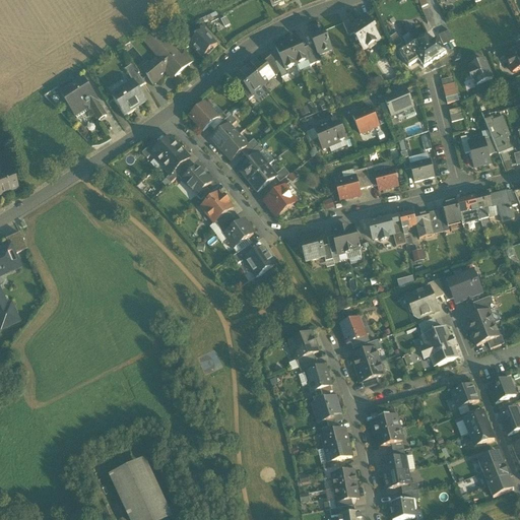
[(364,44),(368,49),(379,41),(373,31),(375,30),(366,18),(358,23),(359,25),(353,28),(351,29),(354,35),(353,35),(353,36),(356,39),(355,42),(359,43),(364,44)]
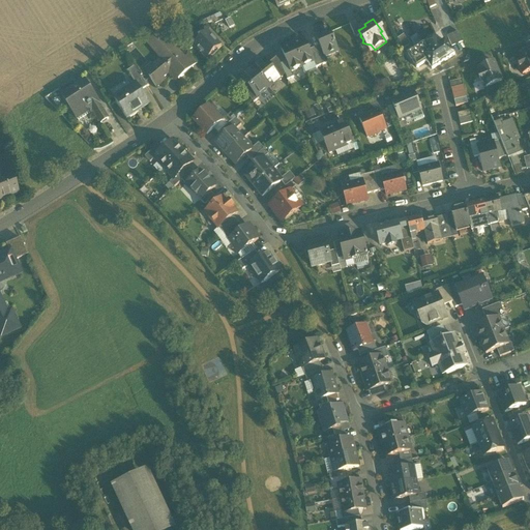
[(354,34),(355,39),(360,36),(360,35),(361,35),(358,30),(360,29),(355,23),(350,25),(354,34)]
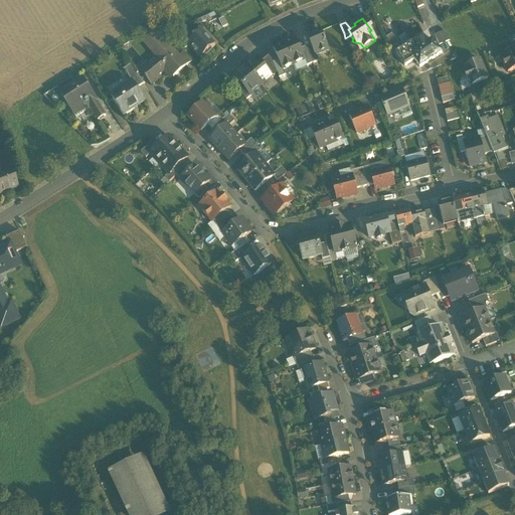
[(329,50),(342,45),(338,36),(332,23),(320,28),(320,29),(329,50)]
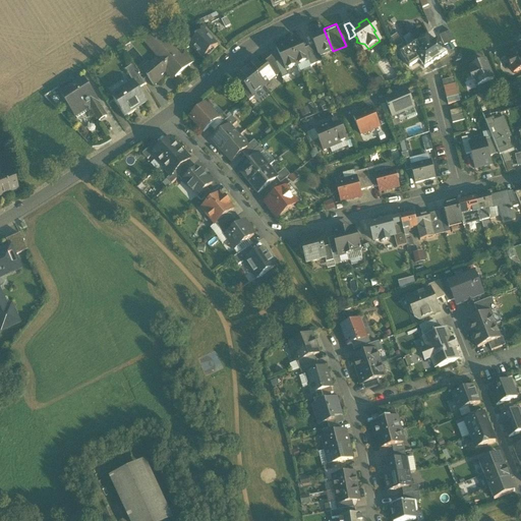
[(315,46),(320,57),(321,57),(333,51),(324,30),(319,32),(317,32),(310,35),(315,46)]
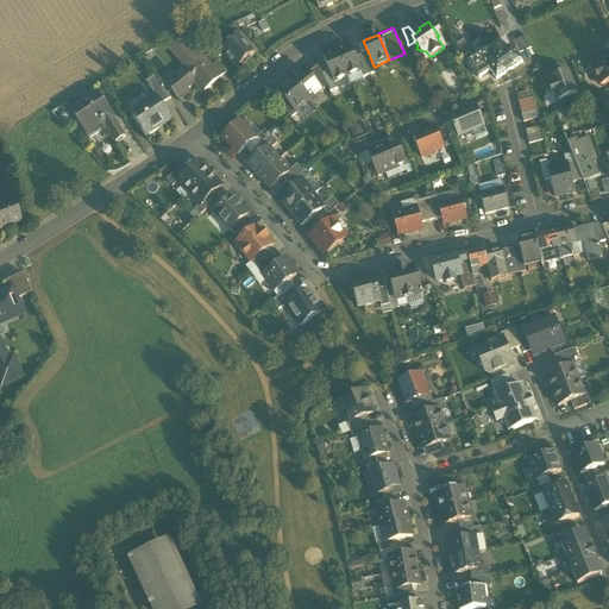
[(173,88),(180,100),(190,90),(189,89),(198,81),(206,90),(221,77),(213,67),(186,36),(177,43),(183,50),(181,51),(189,66),(171,81),(175,86),(173,88)]
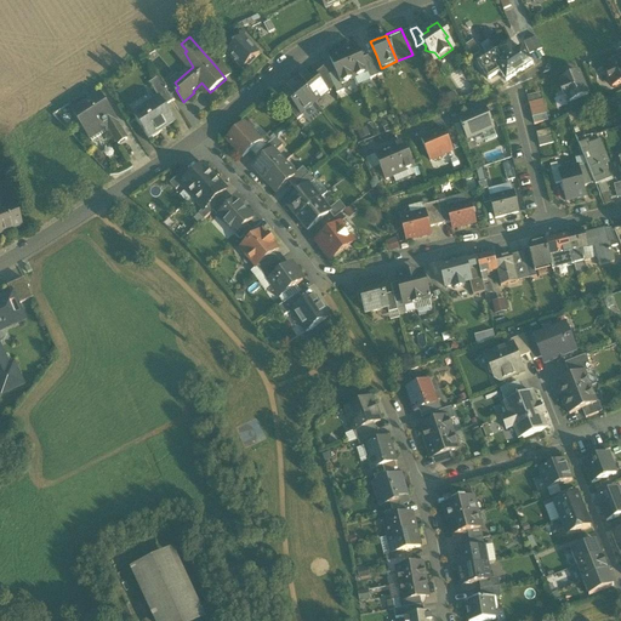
[(227,53),(243,70),(258,55),(243,38),(233,46),(234,46),(227,53)]
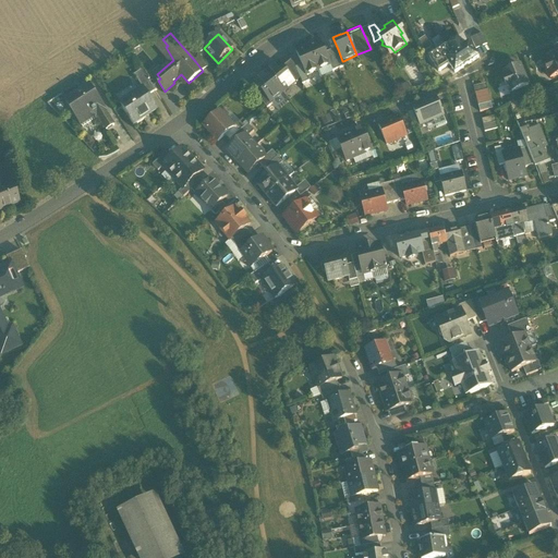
[(471,38),(475,49),(487,45),(483,34),(471,38)]
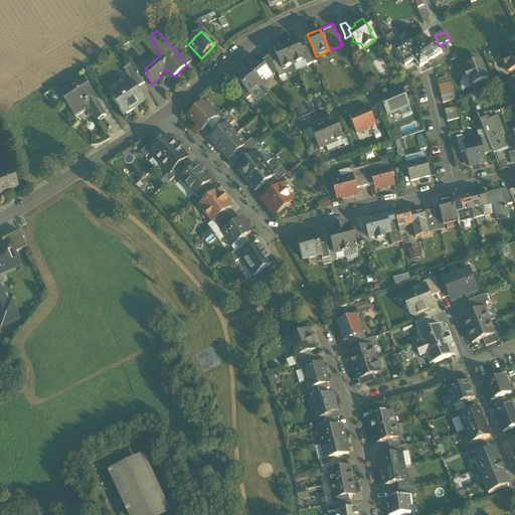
[(344,33),(338,36),(342,45),(345,52),(351,50),(345,38),(344,33)]
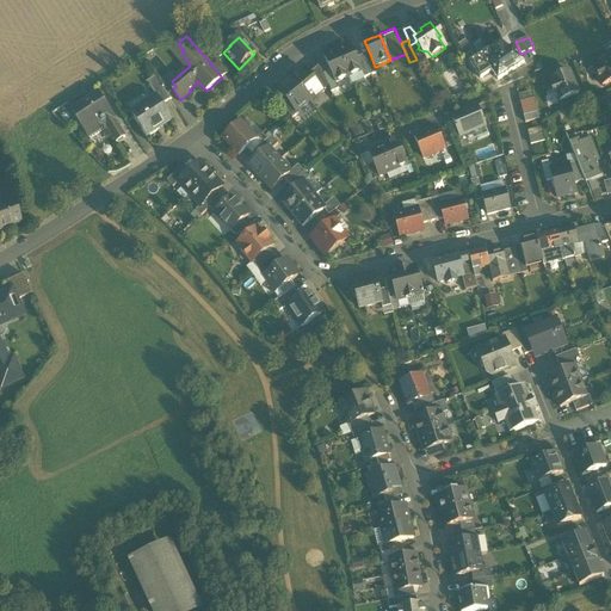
[(466,41),(458,45),(467,57),(473,53),(466,41)]
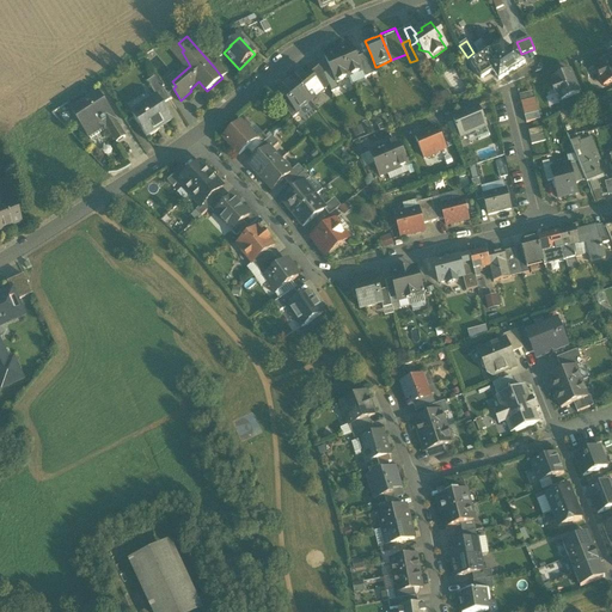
[(489,51),(482,41),(473,46),(478,54),(481,57),(489,51)]
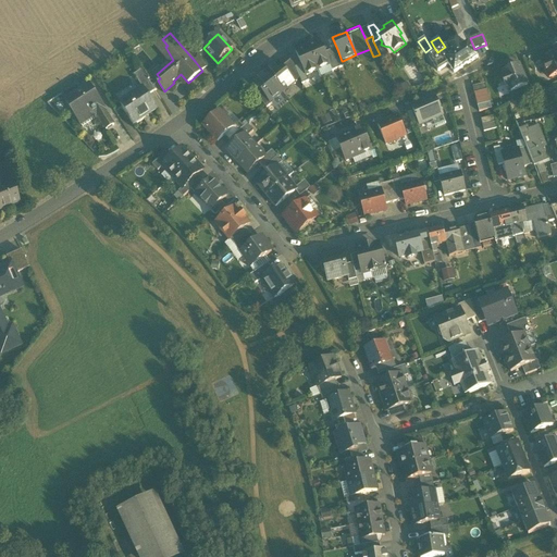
[(445,47),(437,52),(429,59),(437,72),(448,65),(454,74),(478,58),(468,44),(462,48),(457,39),(445,47)]
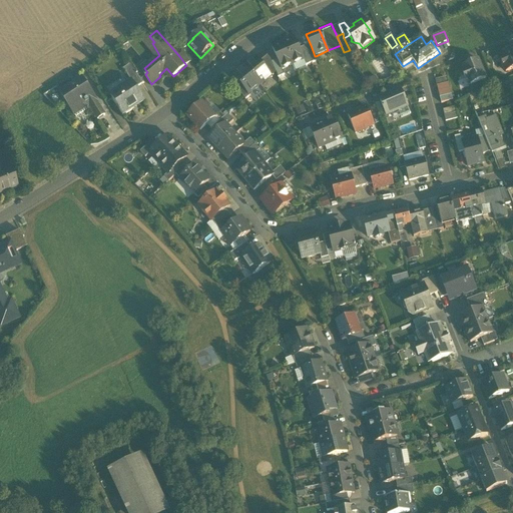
[(295,38),(284,43),(293,65),(304,60),(300,49),(295,38)]
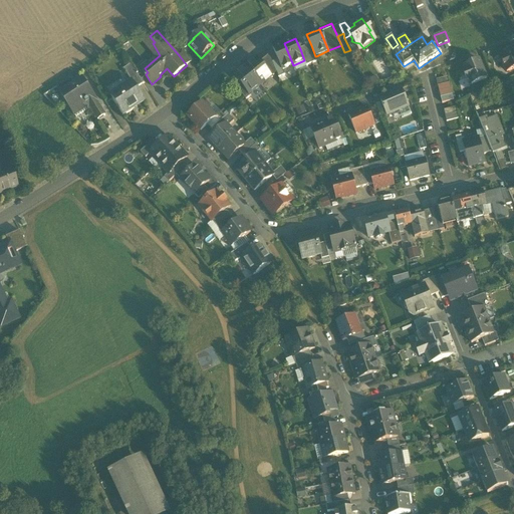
[(360,50),(363,48),(359,43),(354,42),(360,50)]
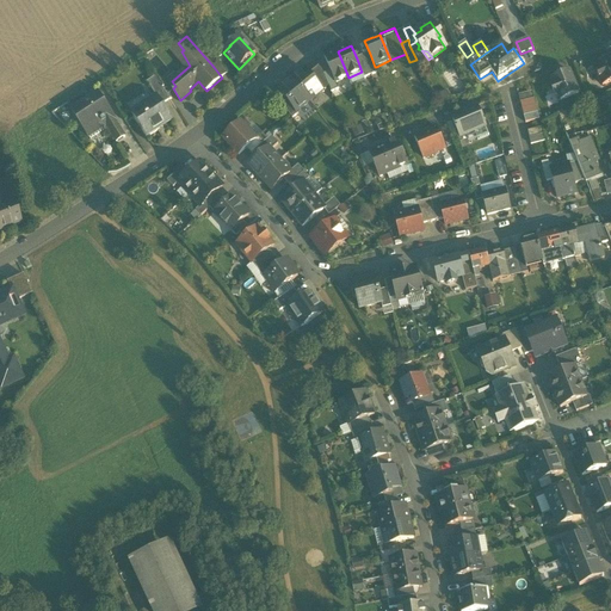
[(335,84),(349,78),(338,51),(325,57),(331,72),(335,84)]
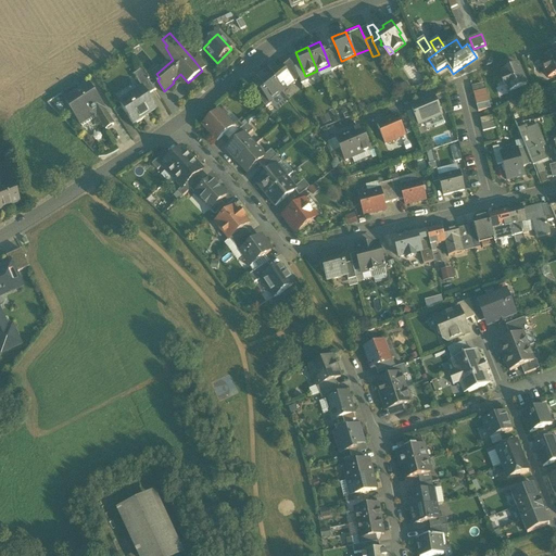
[(337,49),(330,51),(338,70),(344,66),(342,61),(341,61),(337,49)]
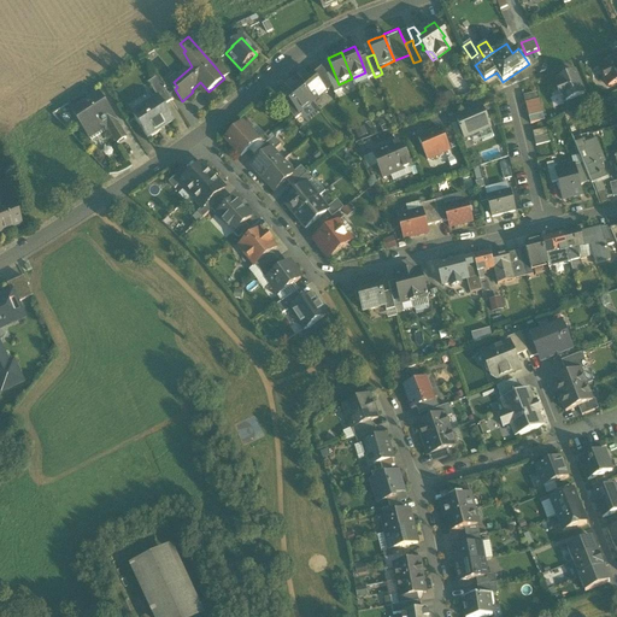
[(472,60),(475,65),(485,58),(482,54),(472,60)]
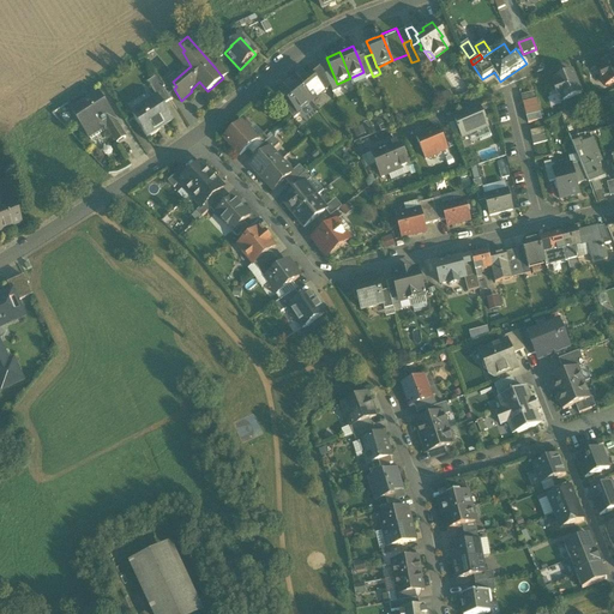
[(366,79),(373,77),(365,56),(359,59),(363,72),(366,79)]
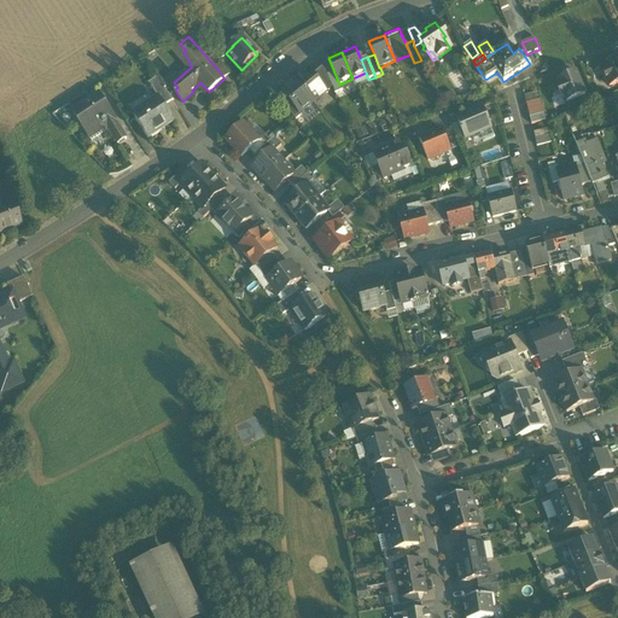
[(617,58),(600,68),(610,87),(617,83),(617,58)]
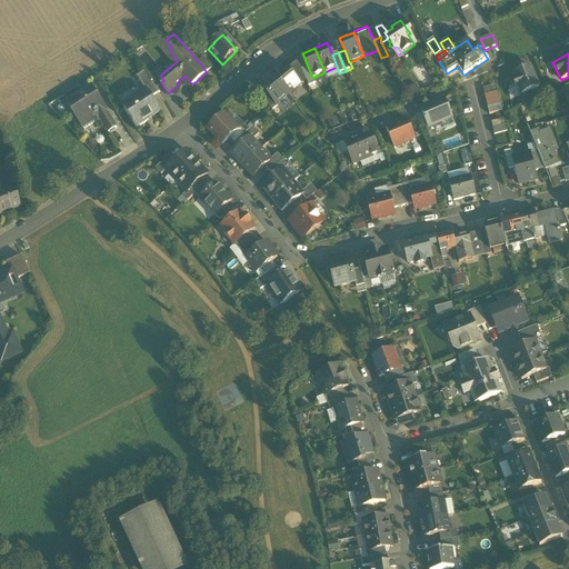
[(199,62),(207,72),(212,68),(203,58),(199,62)]
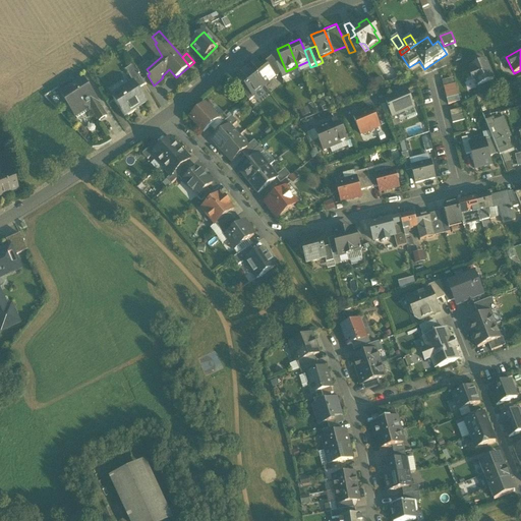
[(264,64),(275,78),(281,74),(276,63),(273,56),(264,64)]
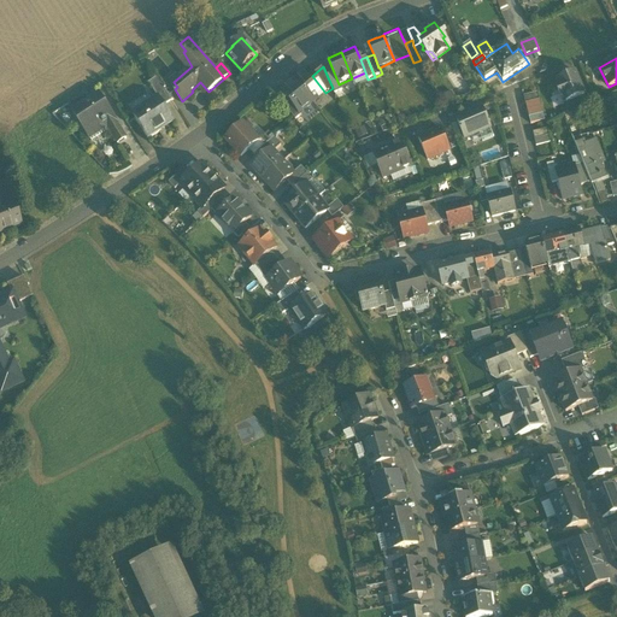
[(307,70),(294,81),(312,104),(325,94),(325,93),(312,76),(307,70)]
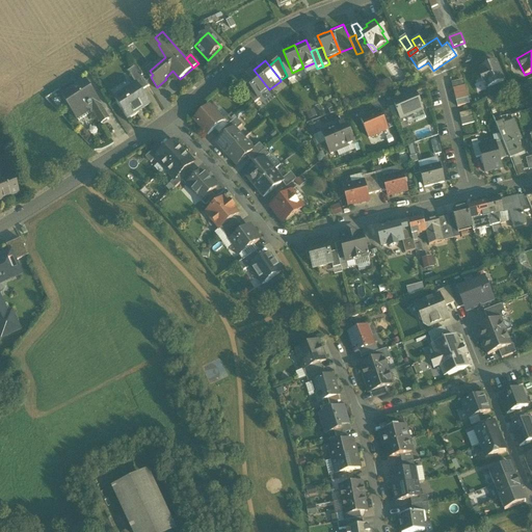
[(288,62),(282,64),(287,76),(289,80),(294,78),(292,73),(288,62)]
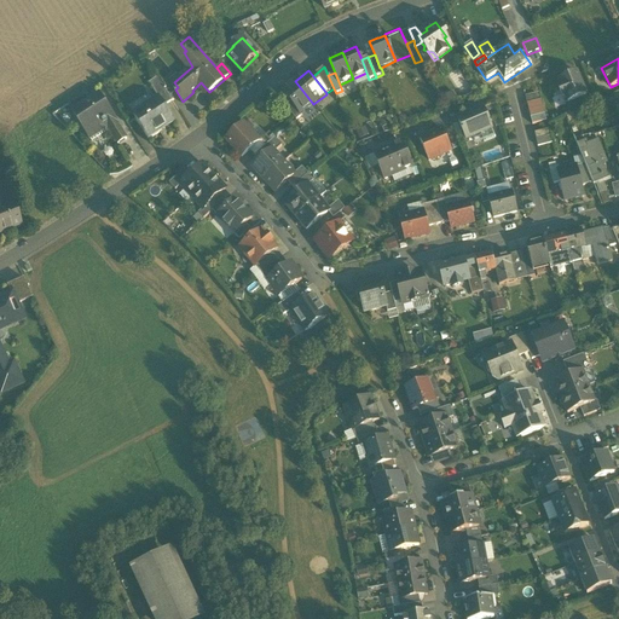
[(356,86),(369,80),(366,73),(353,79),(356,86)]
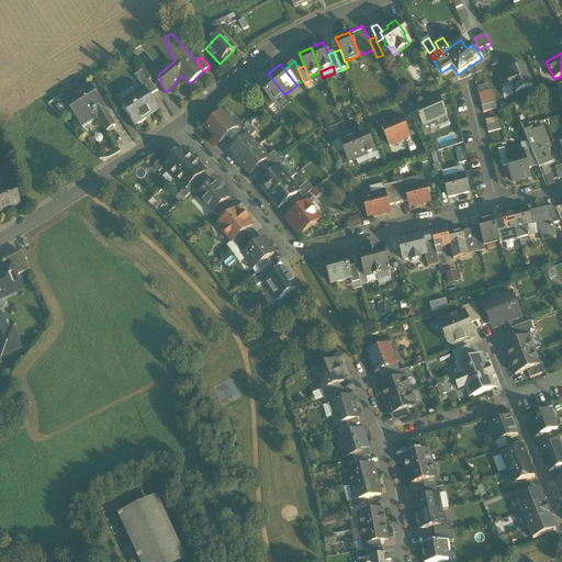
[(513,87),(516,93),(532,86),(524,66),(507,74),(509,79),(507,80),(510,88),(513,87)]
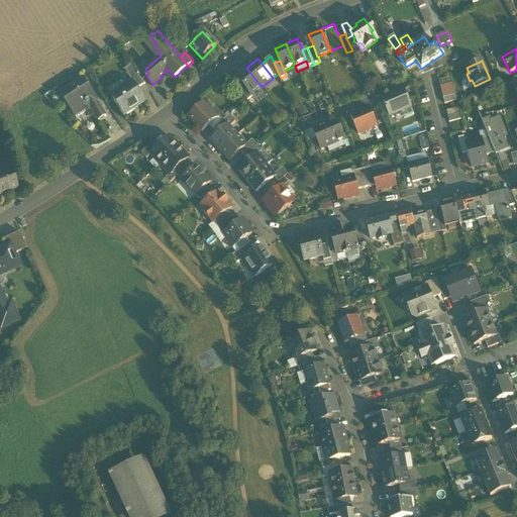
[(133,81),(138,88),(143,85),(131,66),(125,69),(133,81)]
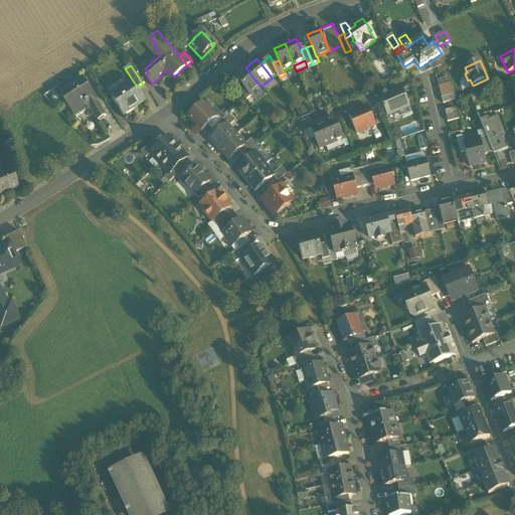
[(250,95),(261,87),(245,67),(234,76),(243,88),(250,96),(250,95)]
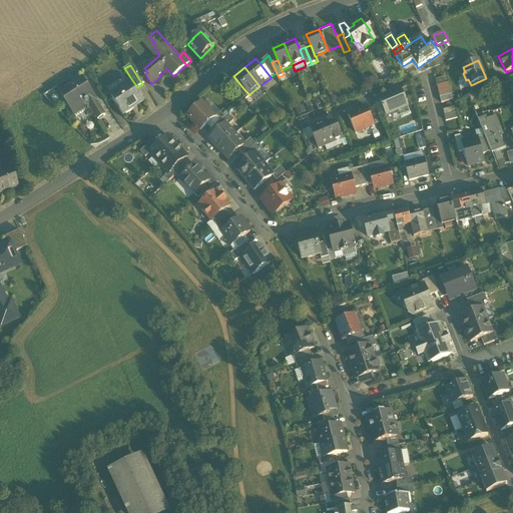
[(436,80),(437,86),(449,83),(447,77),(436,80)]
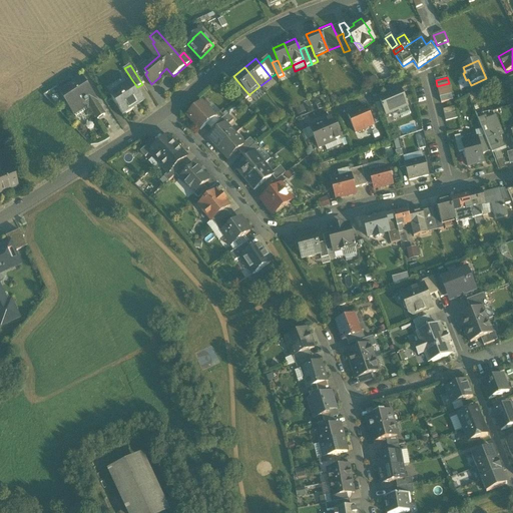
[(72,111),(86,102),(93,97),(94,96),(83,78),(60,93),(72,111)]
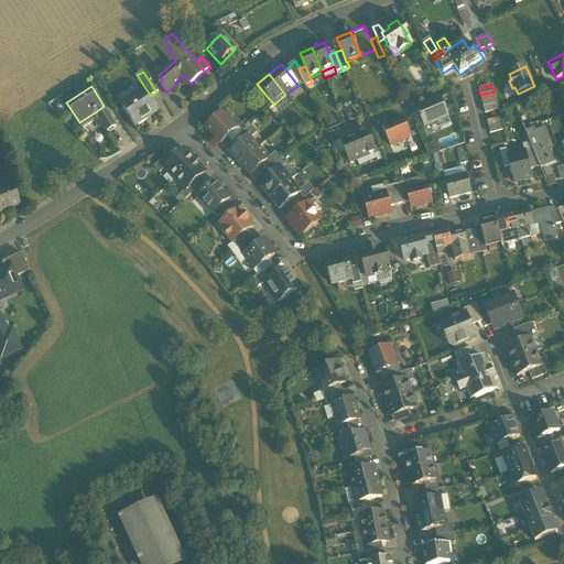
[(285,95),(290,100),(301,90),(297,86),(285,95)]
